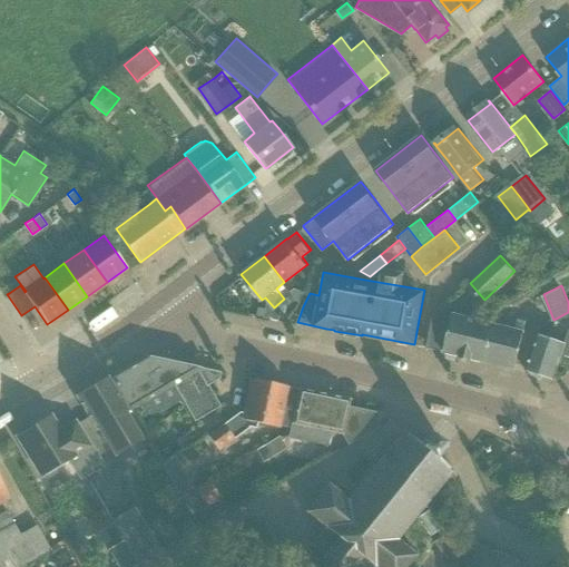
[(295,286),(291,291),(303,306),(305,302),(310,293),(295,286)]
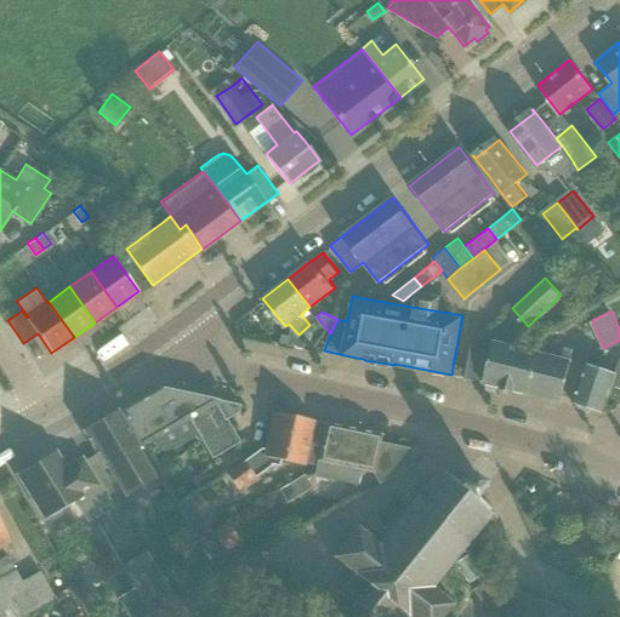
[(470,353),(465,377),(528,393),(539,349),(495,338),(496,333),(495,333),(488,326),(472,341),(470,353)]
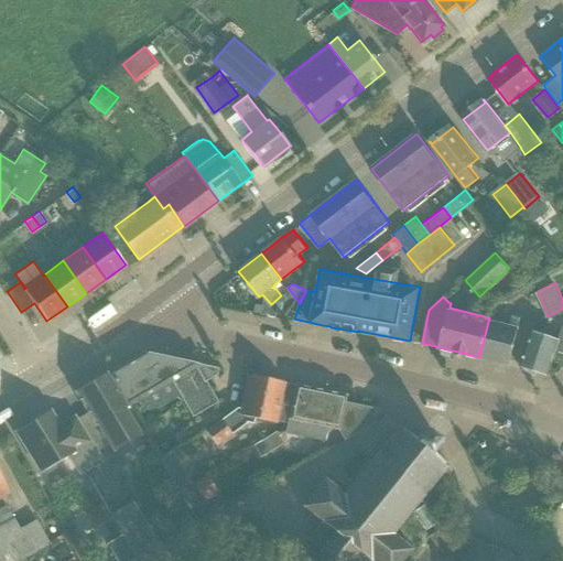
[(479,357),(509,365),(509,364),(515,343),(519,326),(505,322),(489,317),(479,357)]
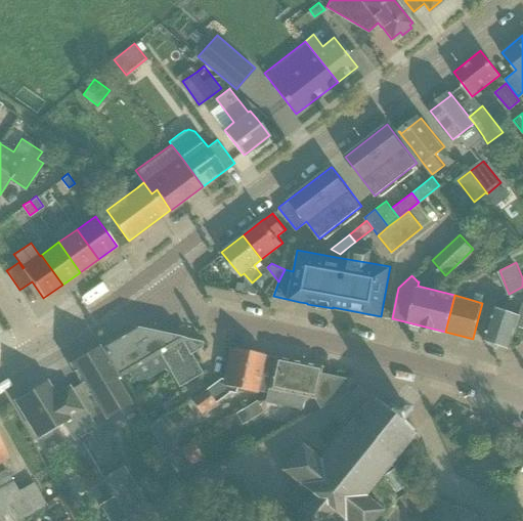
[(497,342),(510,347),(517,324),(522,327),(522,305),(519,316),(494,308),(490,318),(484,338),(487,339),(485,342),(495,346),(497,342)]
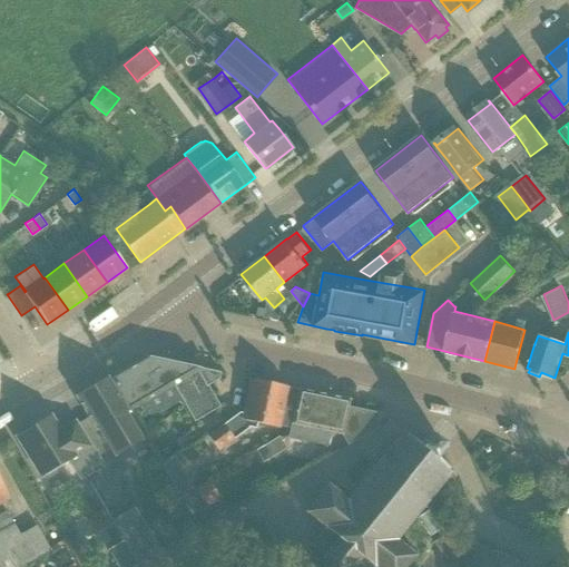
[(196,419),(200,416),(219,404),(207,383),(218,377),(219,370),(148,354),(148,357),(143,357),(143,355),(110,374),(121,393),(128,407),(147,397),(155,413),(183,397),(196,419)]
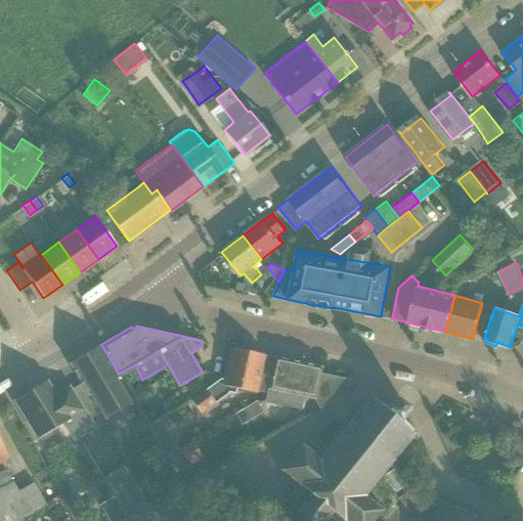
[(117,376),(98,345),(77,358),(71,362),(72,364),(89,393),(90,391),(105,417),(130,401),(115,377),(117,376)]
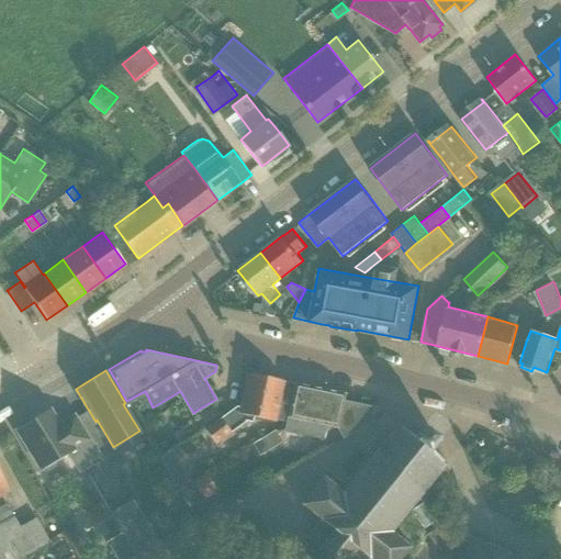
[(236,404),(232,409),(205,427),(215,442),(244,422),(246,415),(275,421),(283,380),(247,371),(240,406),(236,404)]
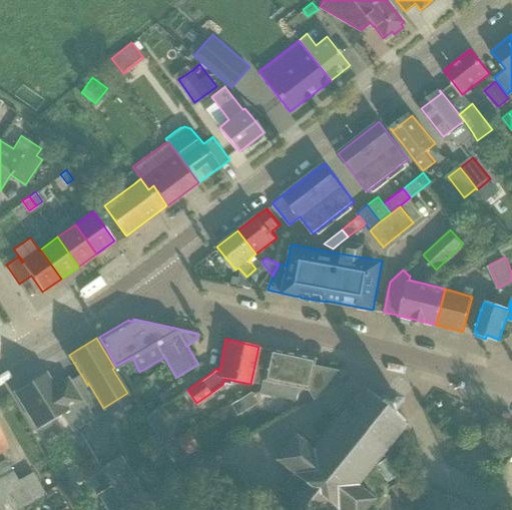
[(297,387),(309,390),(312,395),(326,387),(330,369),(314,365),(315,359),(269,349),(265,368),(260,393),(295,398),(297,387)]
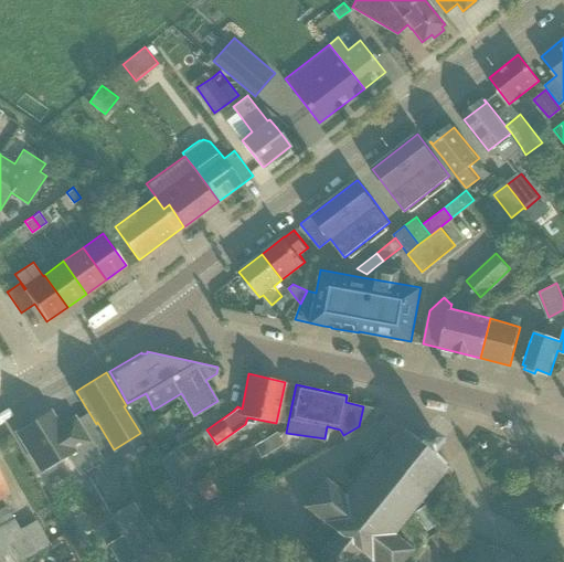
[(10,417),(46,400),(40,385),(2,403),(10,417)]
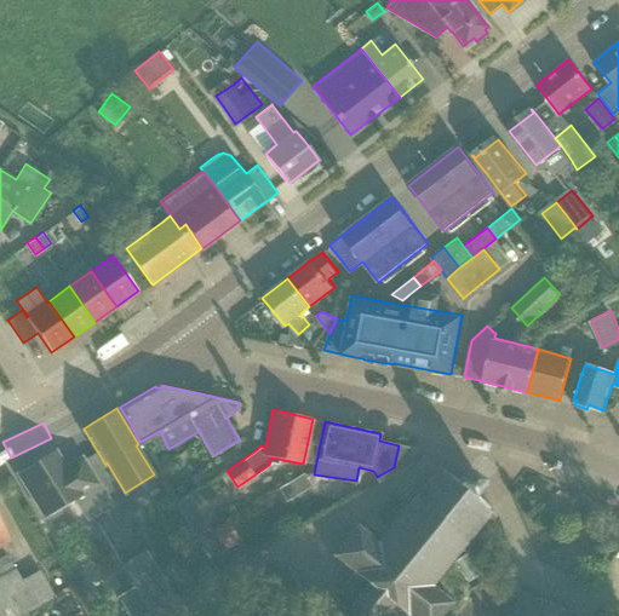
[(36,461),(33,460),(23,466),(23,470),(18,473),(45,516),(75,498),(89,517),(112,502),(82,456),(66,466),(56,450),(36,461)]
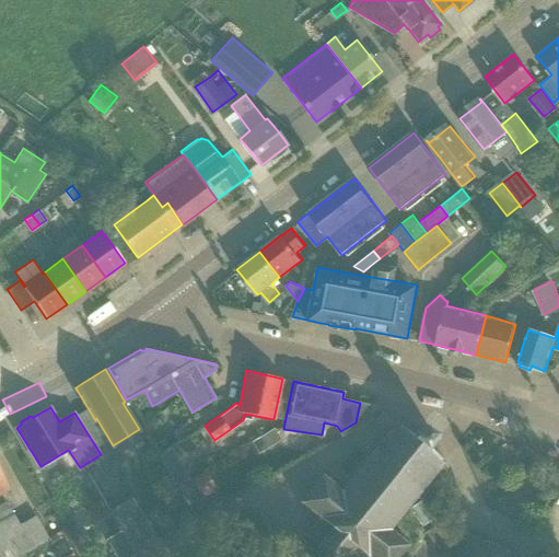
[(418,496),(421,499),(433,484),(429,482),(445,461),(429,449),(438,438),(420,425),(412,433),(396,421),(382,439),(381,439),(341,488),(337,486),(341,480),(333,473),(328,479),(324,476),(324,475),(323,473),(300,501),(319,518),(305,535),(317,544),(317,556),(367,556),(397,556),(408,544),(391,530),(418,496)]
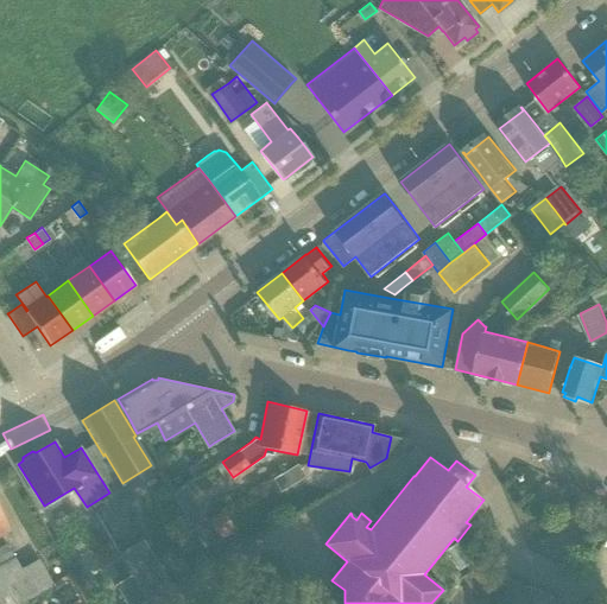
[(286,470),(274,477),(282,490),(293,483),(286,470)]
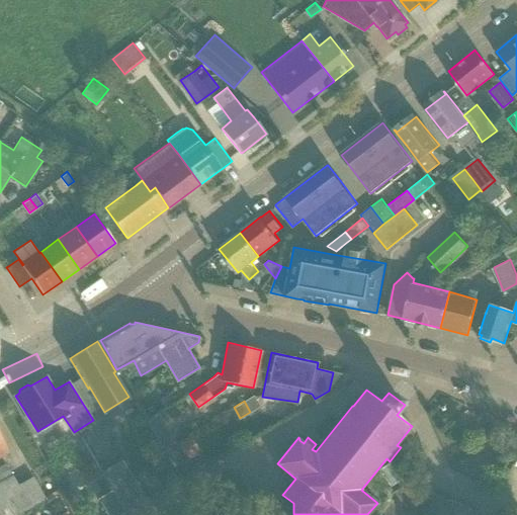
[(160,413),(148,420),(156,433),(168,426),(160,413)]
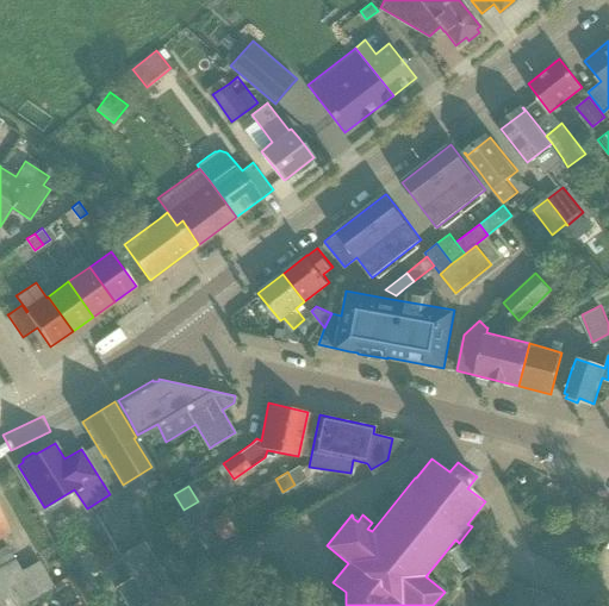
[(0,536),(11,530),(0,510),(0,536)]
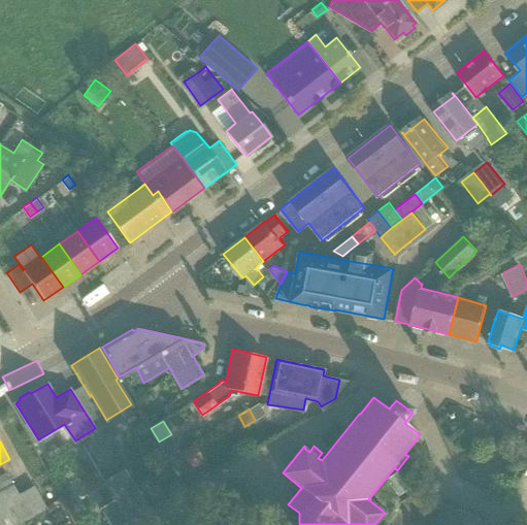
[(182,450),(190,466),(206,458),(196,443),(182,450)]
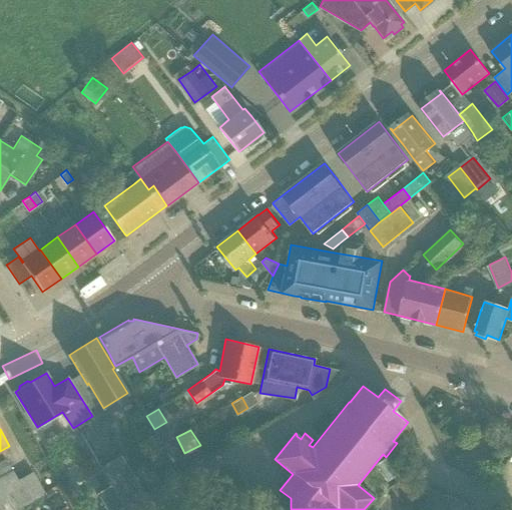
[(124,507),(144,495),(121,453),(99,466),(116,497),(117,496),(124,507)]
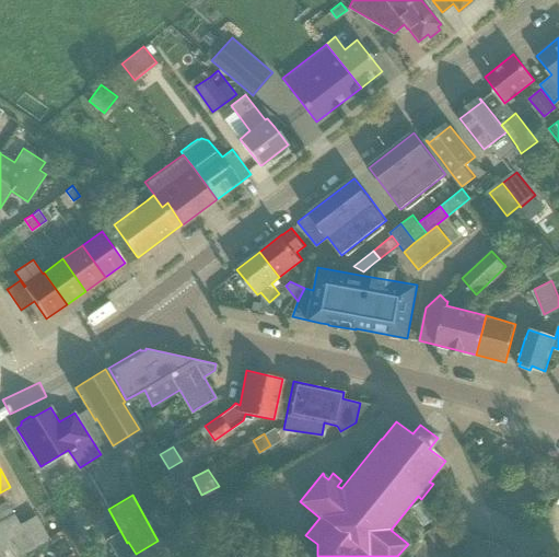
[(422,523),(433,515),(421,499),(410,506),(422,523)]
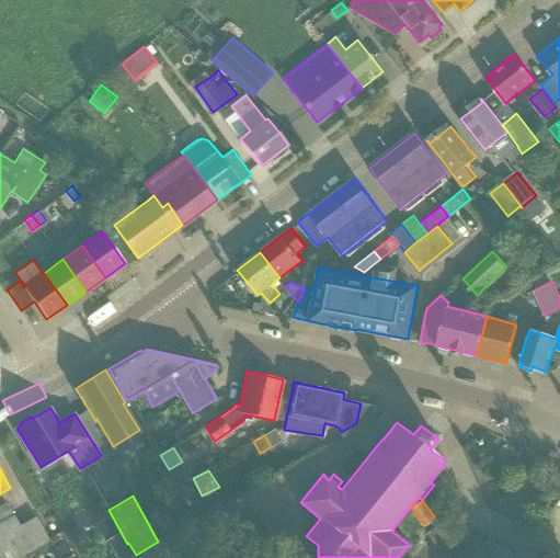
[(8,502),(0,505),(0,557),(14,557),(50,537),(37,513),(20,524),(8,502)]
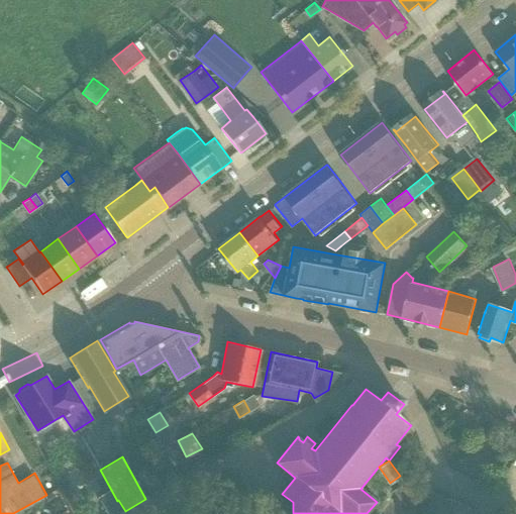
[(395,489),(403,502),(413,495),(404,483),(395,489)]
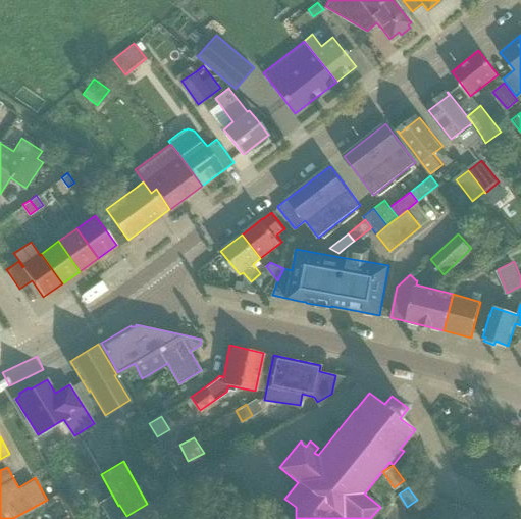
[(109,501),(102,511),(112,518),(119,508),(109,501)]
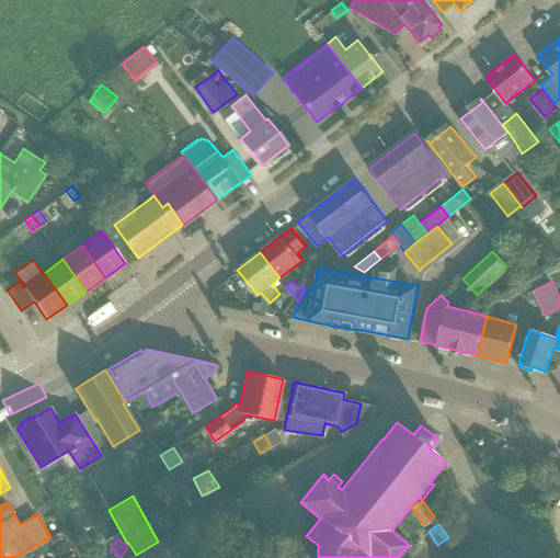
[(516,557),(514,557),(516,550),(502,545),(501,548),(487,543),(486,544),(472,538),(467,550),(461,548),(456,557),(516,557)]
